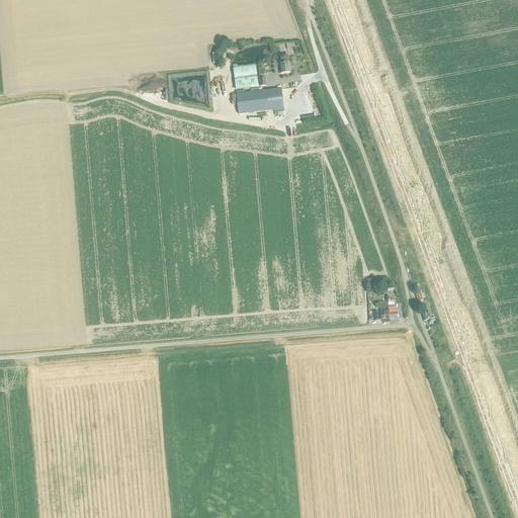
[(279,71),(280,73),(280,74),(282,74),(289,73),(288,63),(280,64),(281,71),(279,71)]
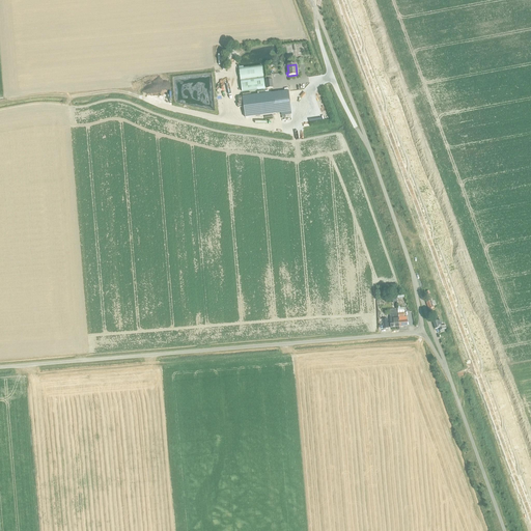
[(239,68),(240,80),(263,77),(262,65),(239,68)]
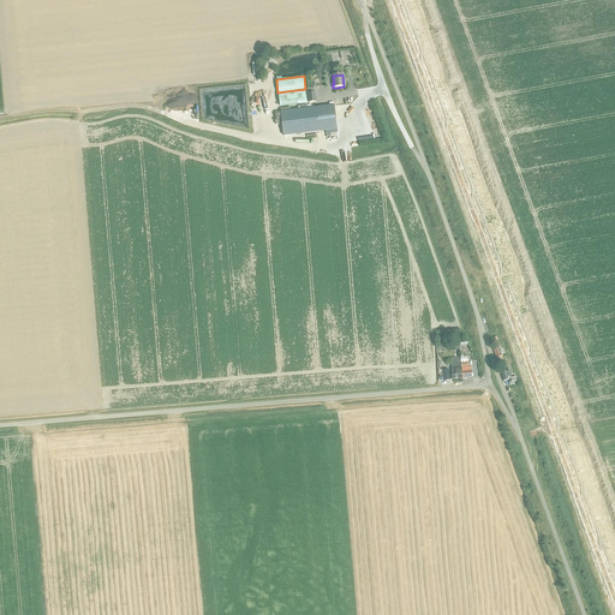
[(280,106),(308,103),(305,89),(278,93),(280,106)]
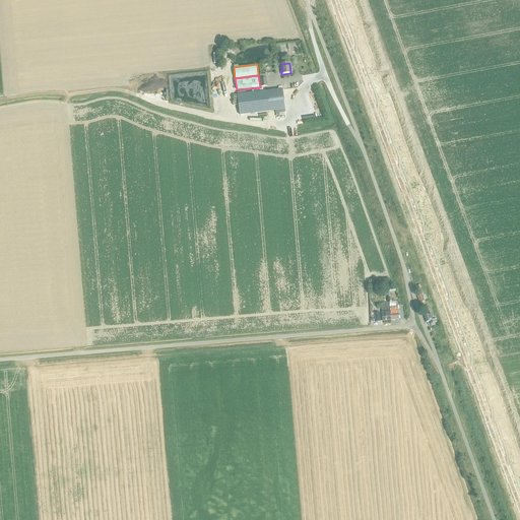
[(282,89),(238,95),(240,115),(285,110),(282,89)]
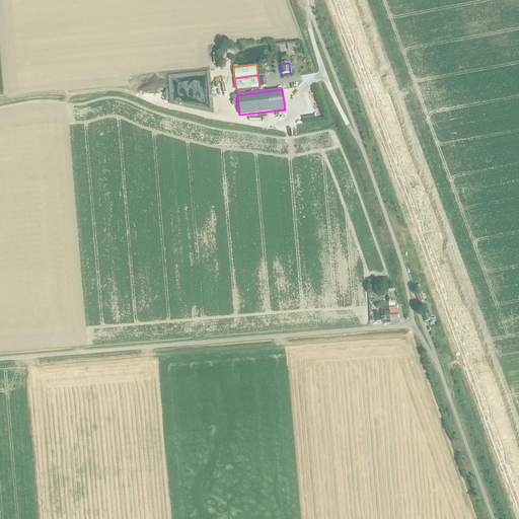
[(390,319),(398,318),(397,310),(395,310),(395,305),(389,306),(390,319)]
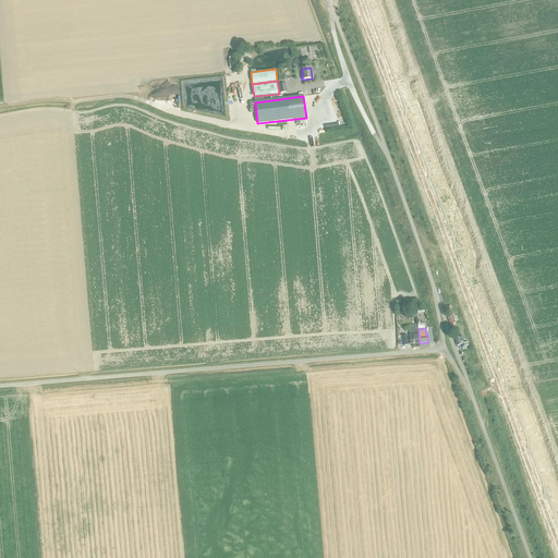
[(420,343),(419,329),(410,330),(410,332),(411,344),(420,343)]
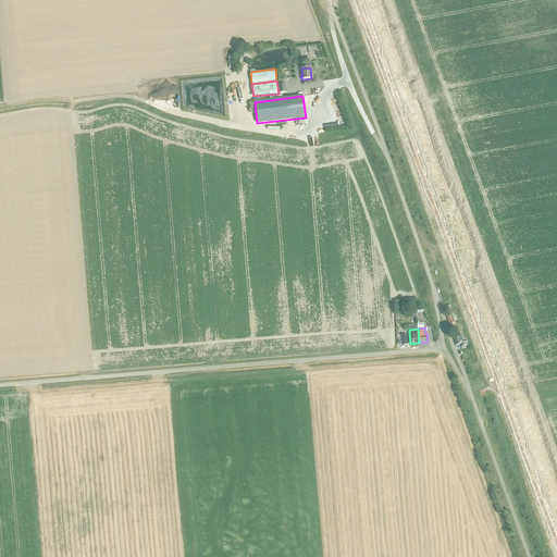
[(396,335),(396,346),(407,345),(406,334),(396,335)]
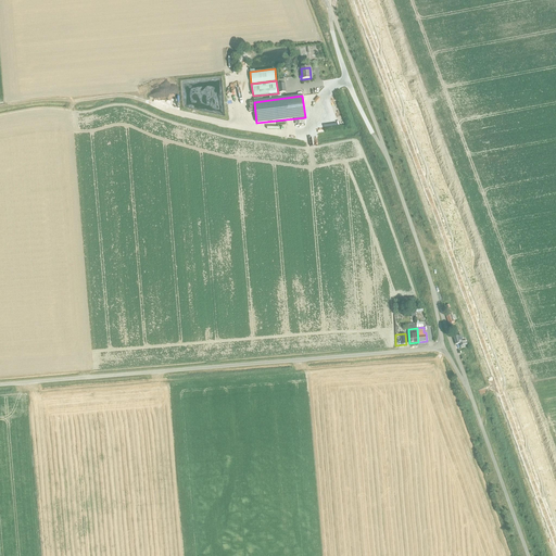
[(456,345),(459,344),(460,346),(468,345),(467,342),(463,343),(460,336),(454,338),(456,345)]
